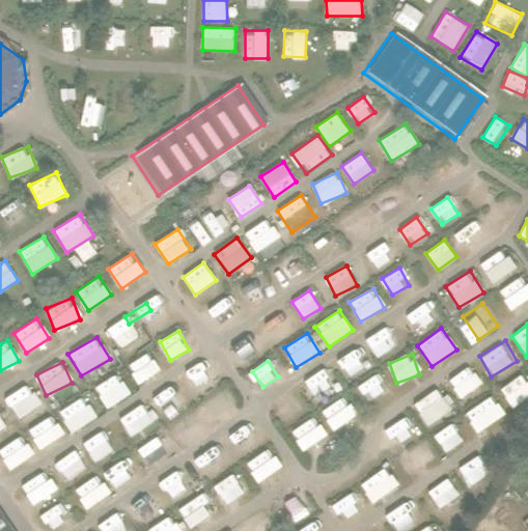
[(461,399),(482,383),(468,365),(447,381),(461,399)]
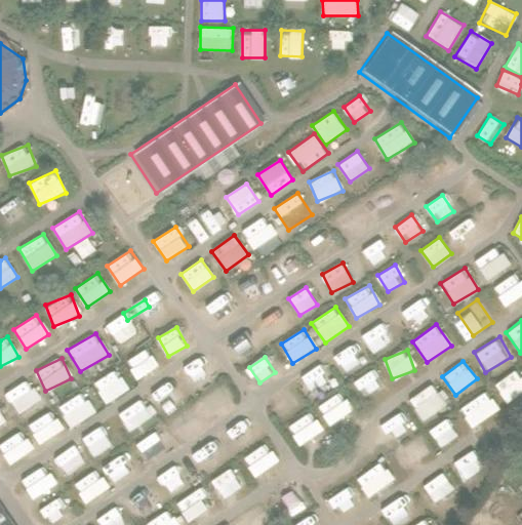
[(354,381),(363,394),(382,380),(373,368),(354,381)]
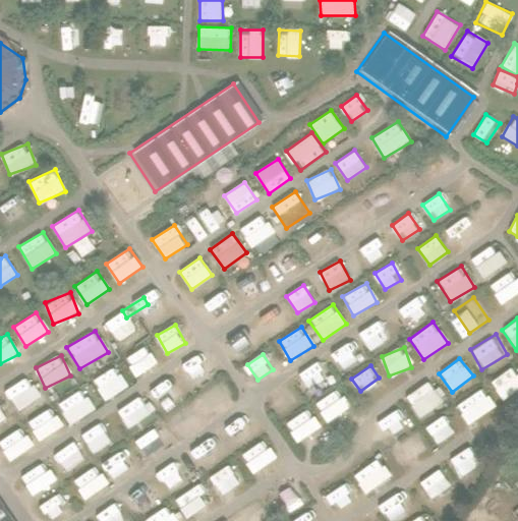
[(107,399),(126,386),(113,366),(94,381),(107,399)]
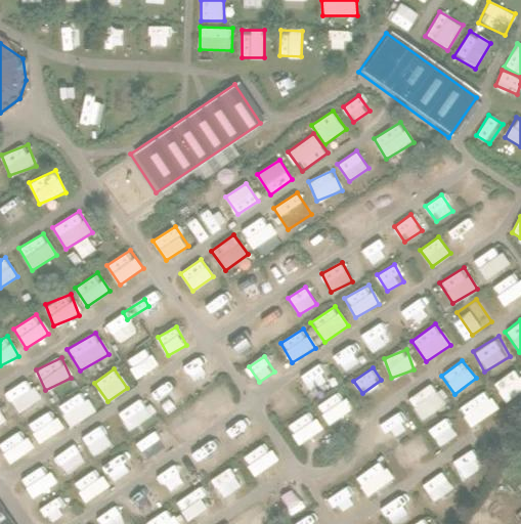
[(520,379),(513,368),(492,385),(507,402),(520,390),(520,379)]
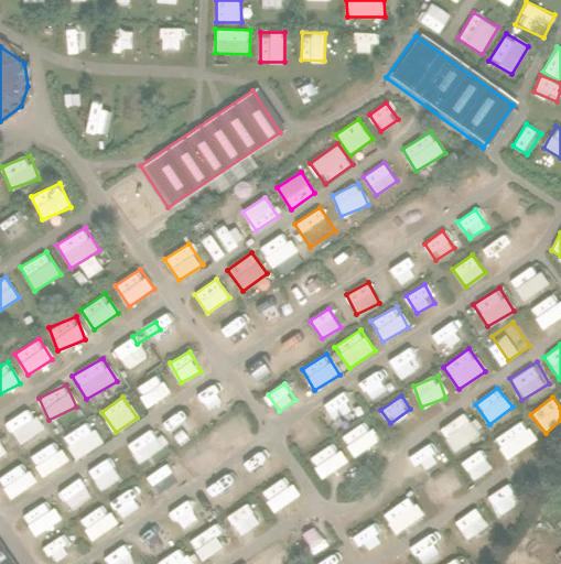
[(18,444),(43,432),(32,409),(7,421),(18,444)]
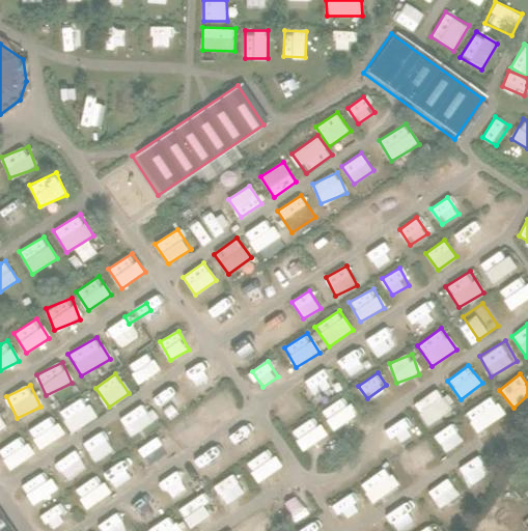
[(437,389),(414,402),(426,425),(450,411),(437,389)]
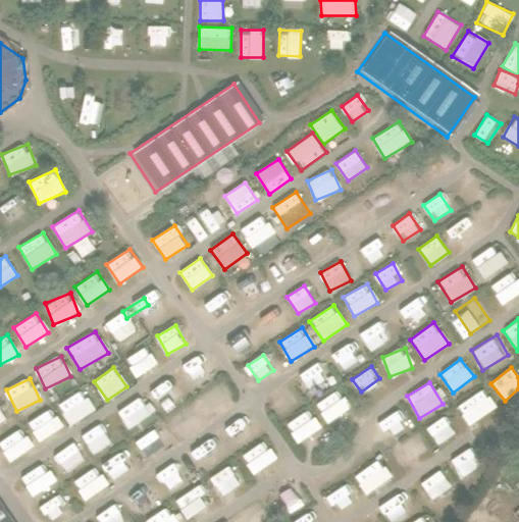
[(467,425),(497,409),(484,388),(456,405),(467,425)]
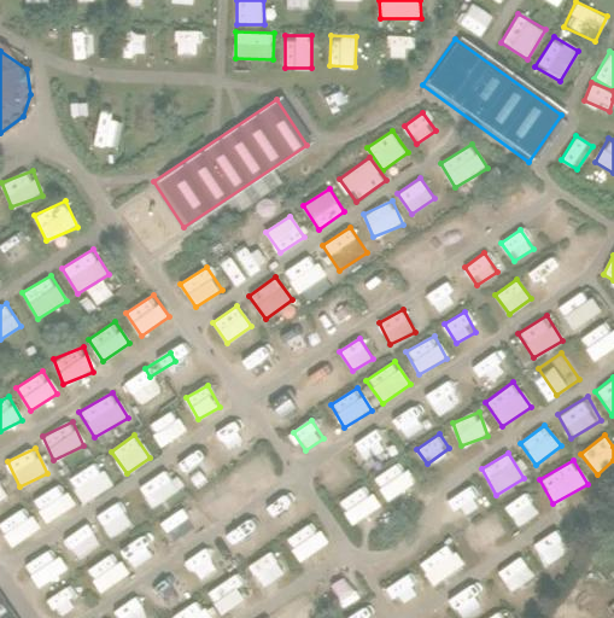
[(387,501),(415,485),(402,461),(373,477),(387,501)]
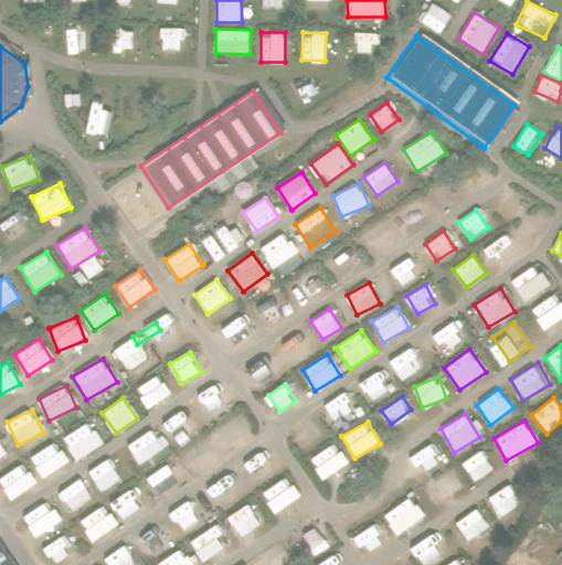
[(70,447),(92,432),(85,423),(64,437),(70,447)]
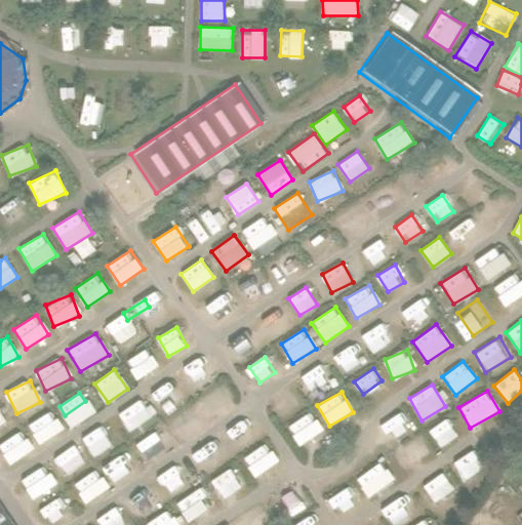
[(143,397),(118,414),(130,432),(155,414),(143,397)]
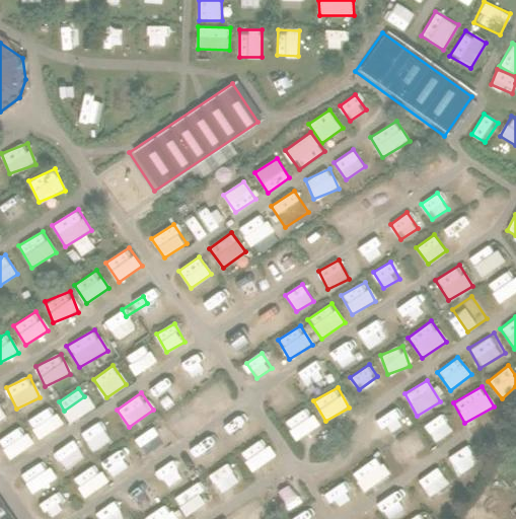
[(386,434),(409,421),(398,405),(377,419),(386,434)]
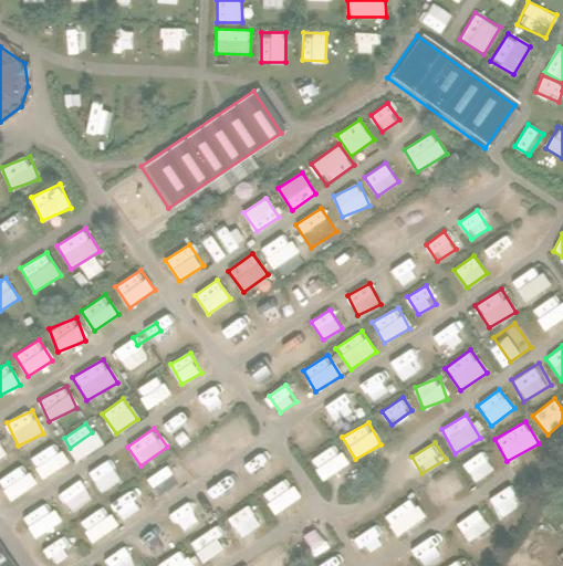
[(41,479),(68,465),(56,443),(30,457),(41,479)]
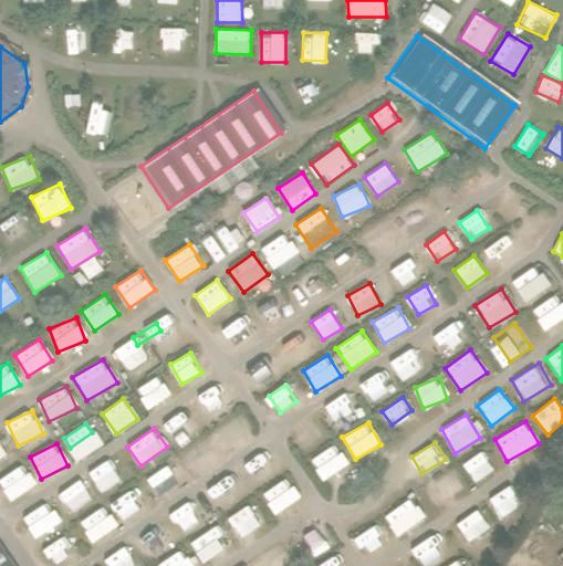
[(322,480),(348,467),(336,444),(310,458),(322,480)]
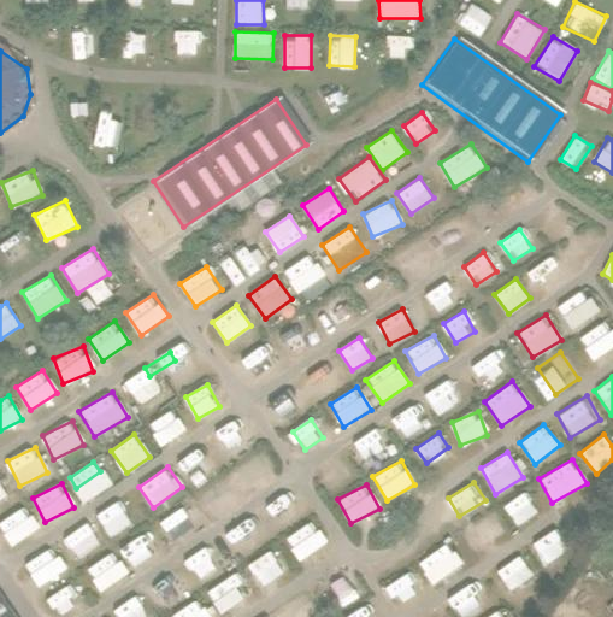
[(107,538),(131,526),(121,501),(95,512),(107,538)]
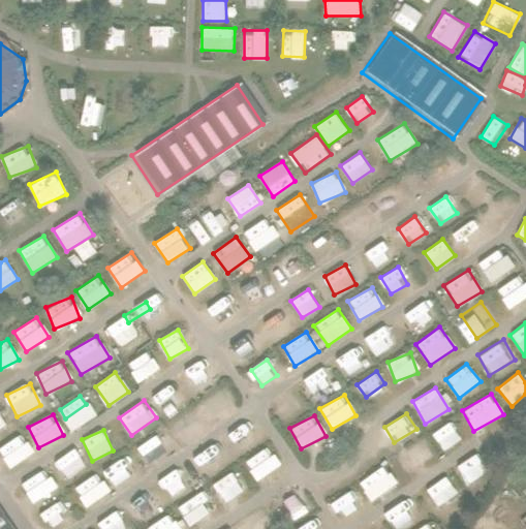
[(10,468),(34,453),(22,433),(0,447),(0,452),(10,468)]
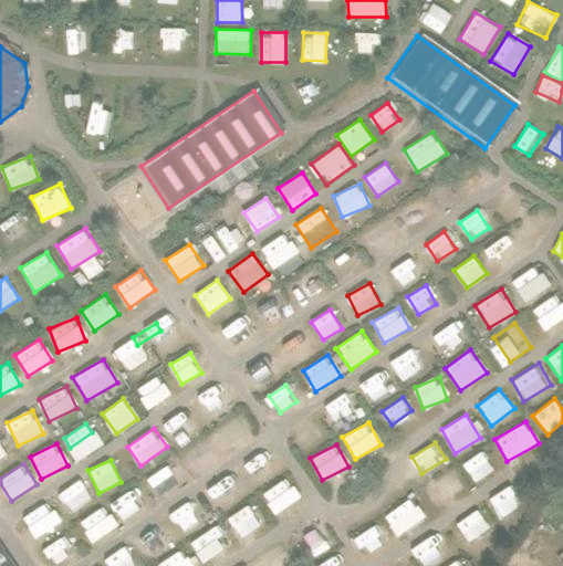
[(154,486),(173,474),(167,465),(148,479),(154,486)]
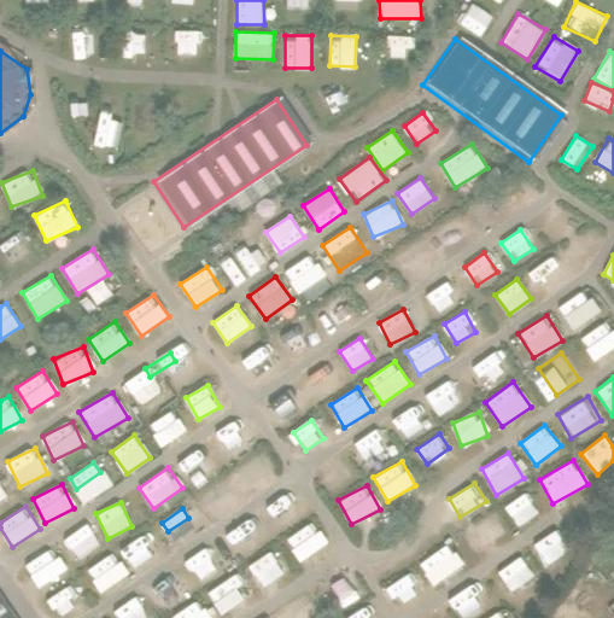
[(471,523),(479,544),(503,535),(496,513),(471,523)]
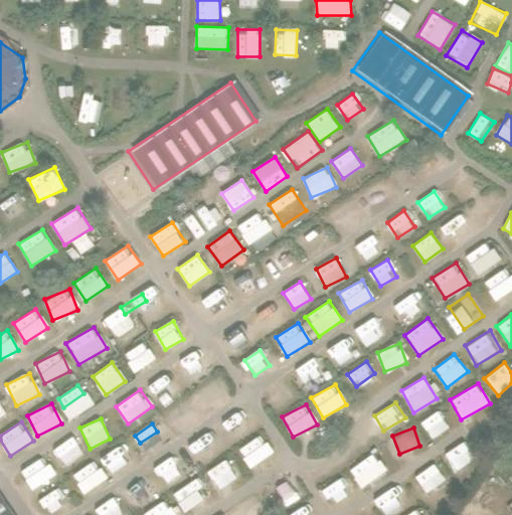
[(250,468),(274,452),(262,434),(238,450),(250,468)]
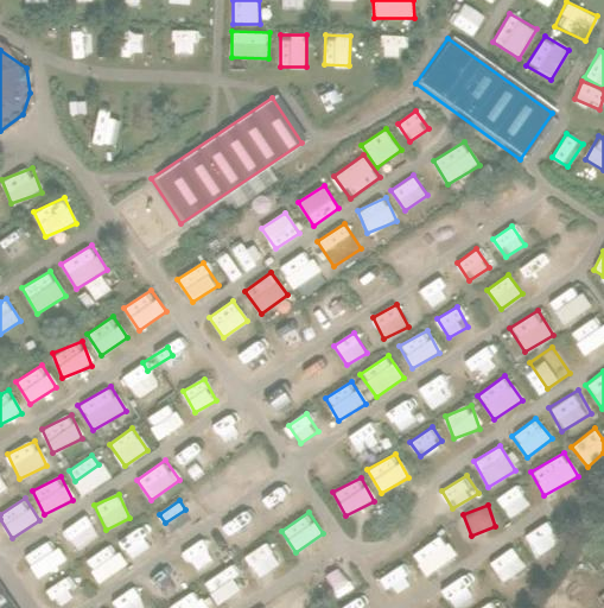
[(67,545),(89,534),(82,520),(59,531),(67,545)]
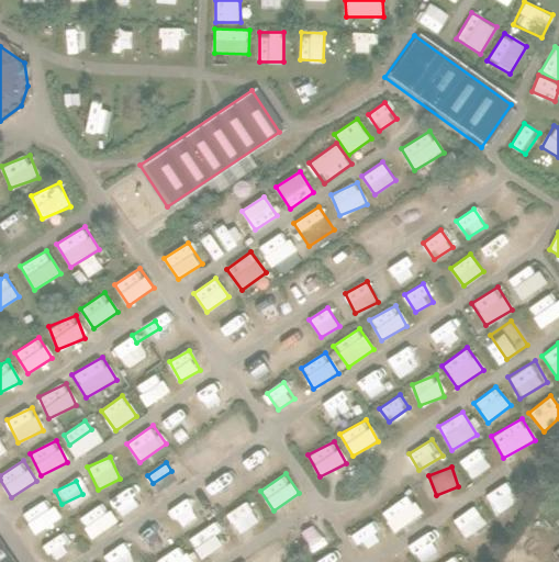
[(381,512),(394,532),(423,514),(409,493),(381,512)]
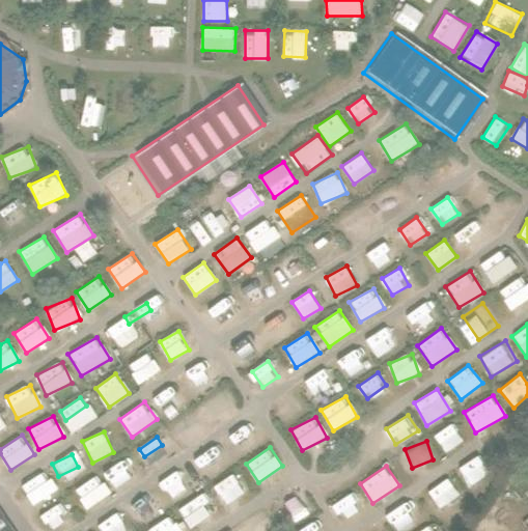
[(22,482),(31,504),(57,493),(47,471),(22,482)]
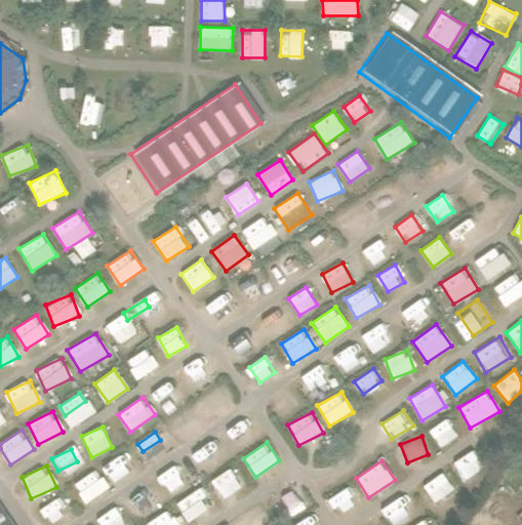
[(232,468),(209,480),(221,500),(243,487),(232,468)]
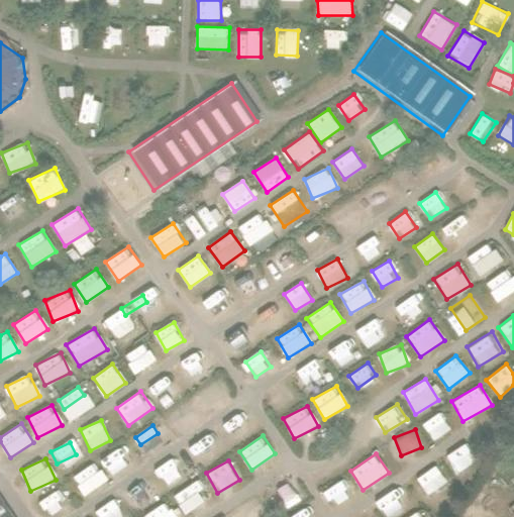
[(107,482),(95,462),(72,478),(84,497),(107,482)]
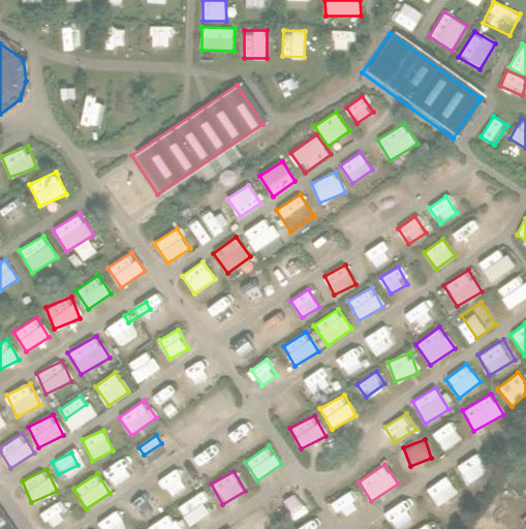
[(437,505),(457,493),(445,476),(426,489),(437,505)]
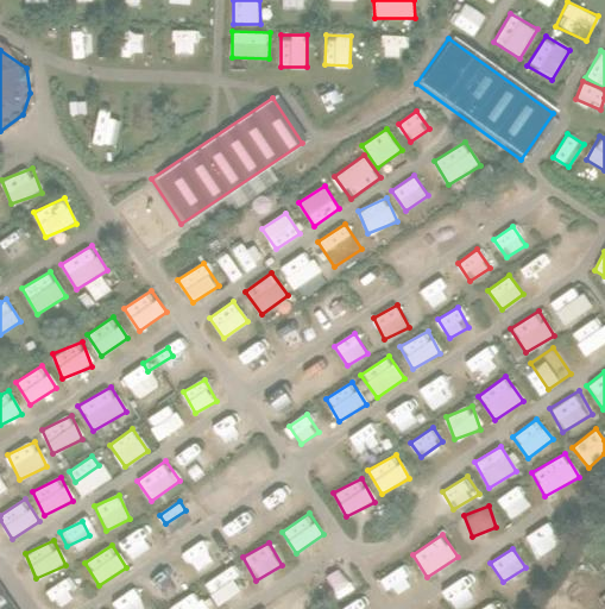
[(384,575),(394,594),(414,584),(404,565),(384,575)]
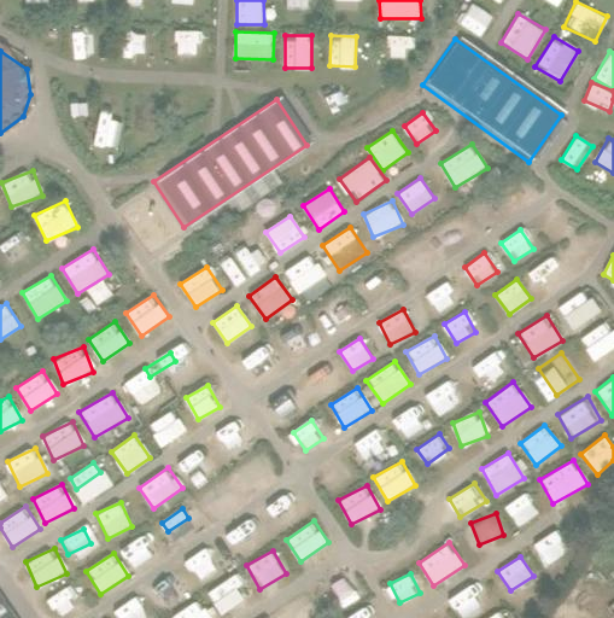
[(234,575),(206,592),(221,614),(249,598),(234,575)]
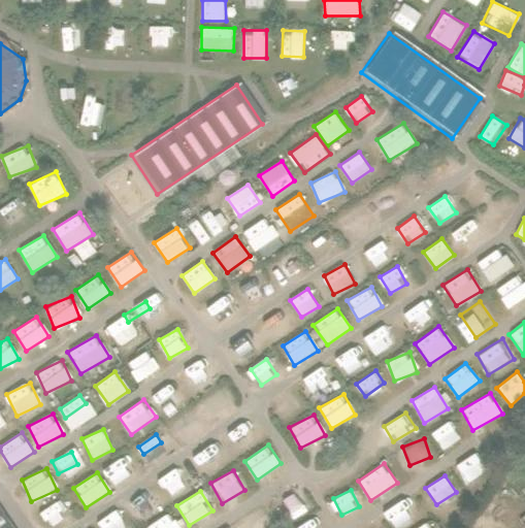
[(40,512),(52,527),(67,516),(56,500),(40,512)]
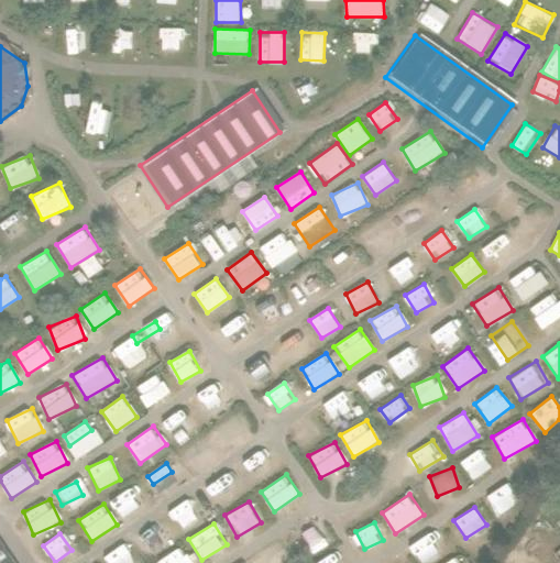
[(105,554),(110,562),(132,562),(135,561),(124,542),(105,554)]
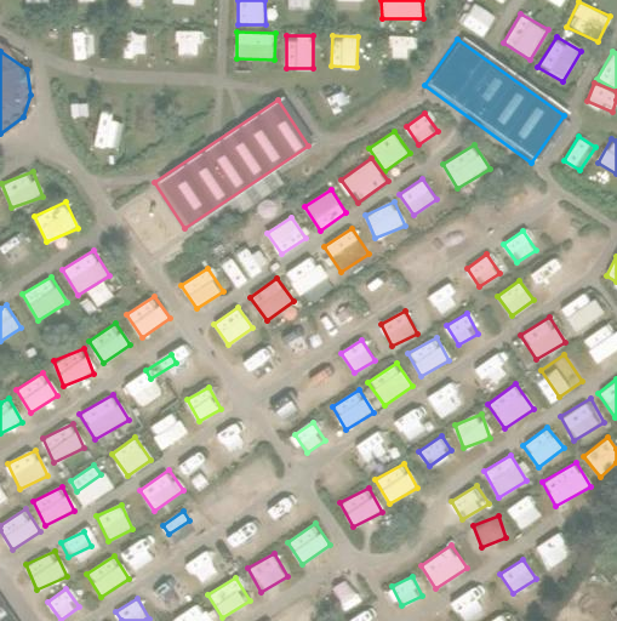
[(173,620),(211,620),(200,602),(172,619),(173,620)]
